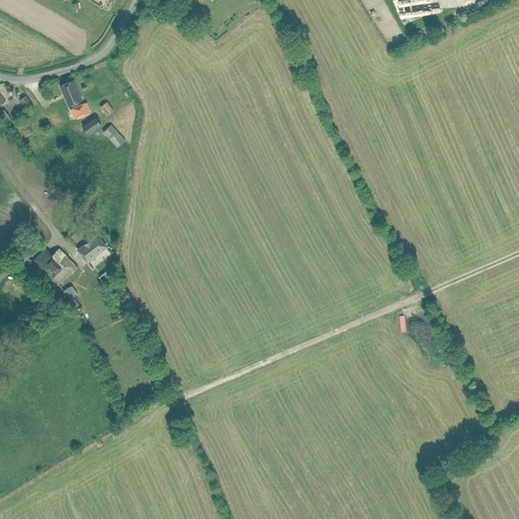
[(69,104),(82,99),(74,80),(61,85),(69,104)]
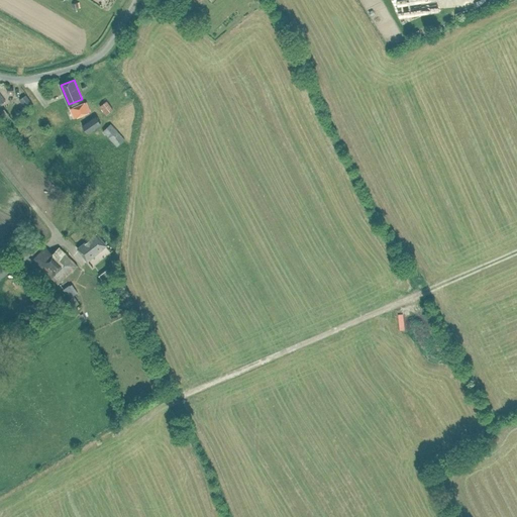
[(25,95),(19,100),(24,107),(30,102),(25,95)]
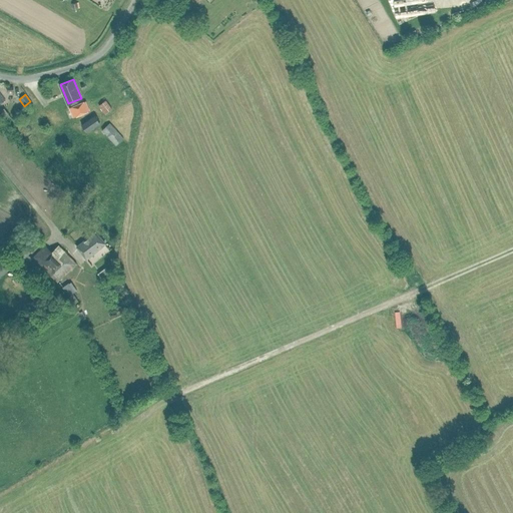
[(82,102),(69,107),(73,117),(89,109),(85,100),(82,102)]
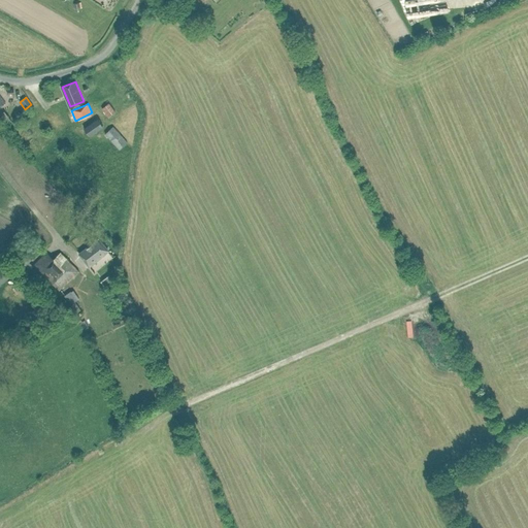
[(101,108),(108,117),(114,111),(108,103),(101,108)]
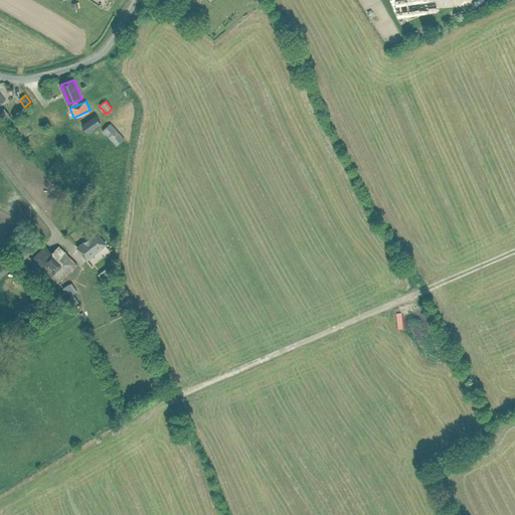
[(4,108),(0,111),(0,114),(5,121),(11,117),(4,108)]
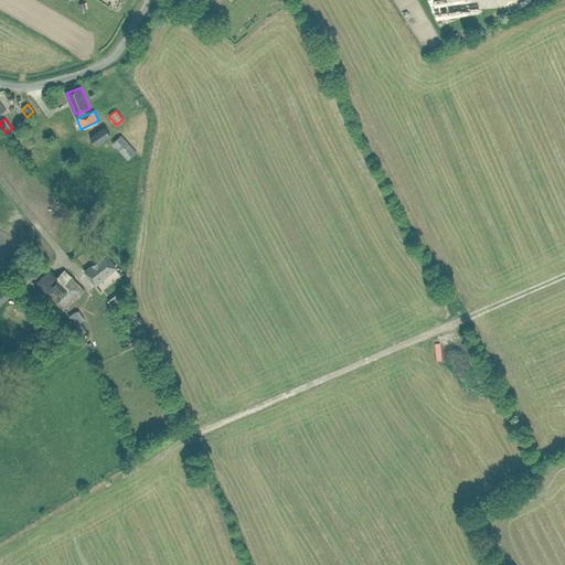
[(95,147),(110,136),(104,126),(88,137),(95,147)]
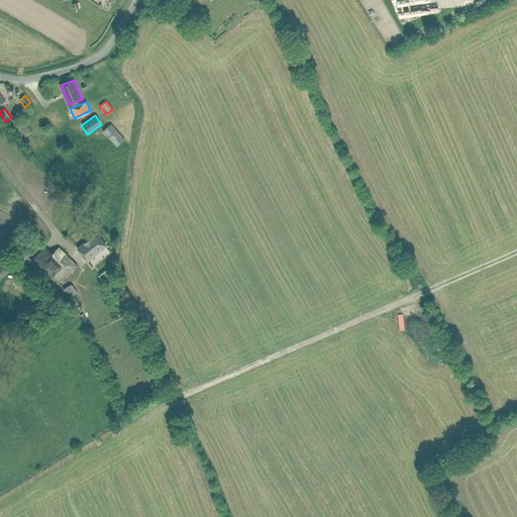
[(102,131),(116,146),(124,139),(110,123),(102,131)]
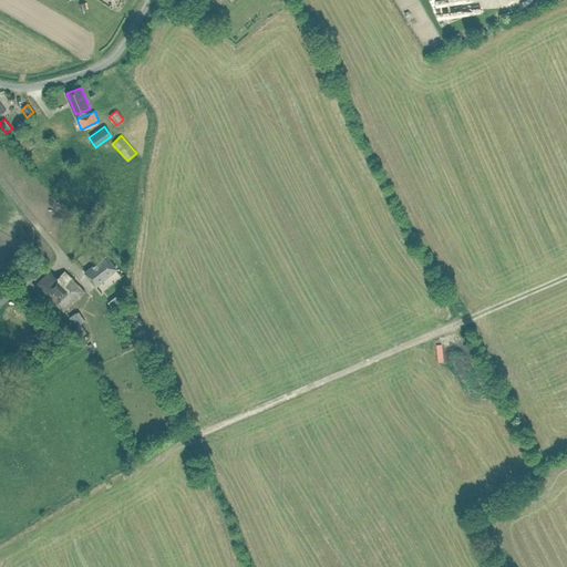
[(105,256),(84,272),(96,287),(116,269),(105,256)]
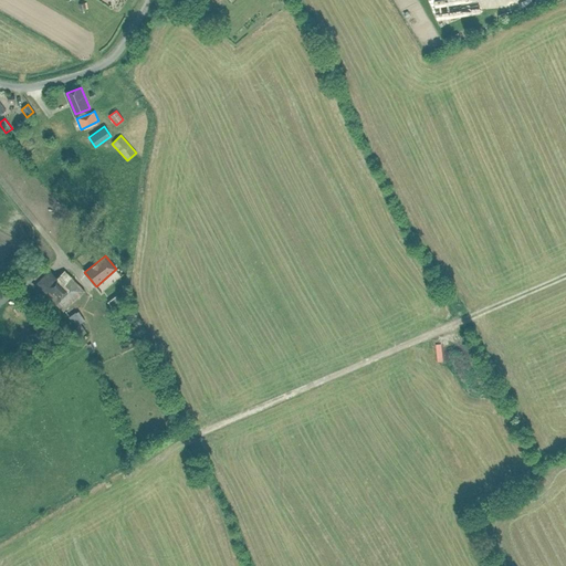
[(18,283),(28,293),(35,285),(31,281),(39,273),(32,268),(18,283)]
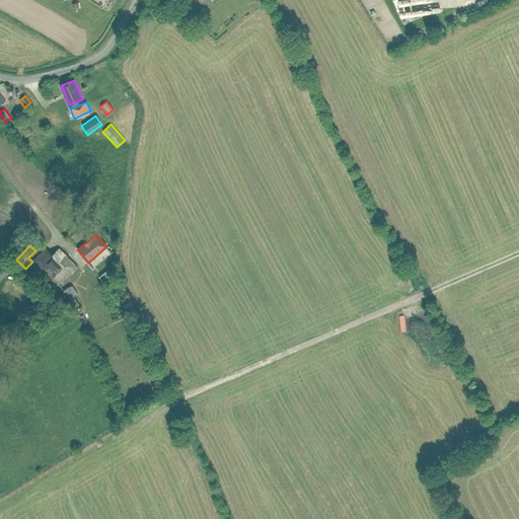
[(59,286),(78,268),(60,248),(53,254),(46,247),(33,260),(59,286)]
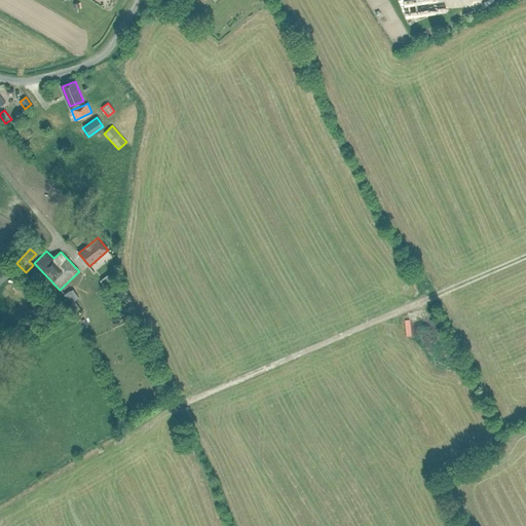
[(0,282),(16,270),(11,263),(0,270),(0,282)]
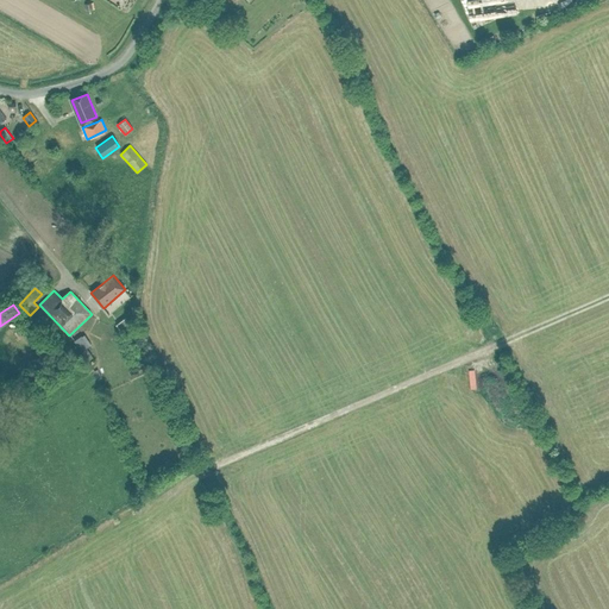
[(121,332),(131,325),(125,318),(115,325),(121,332)]
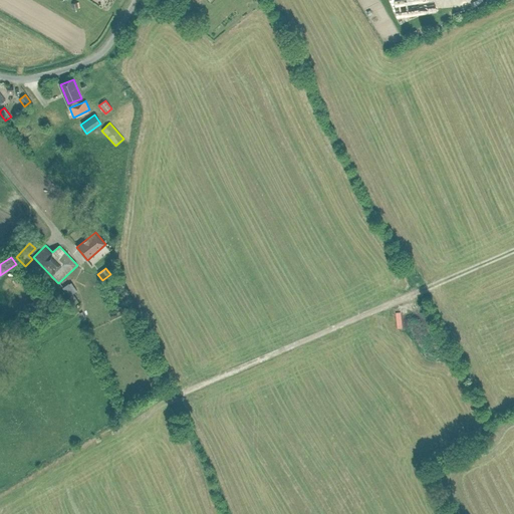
[(416,324),(421,322),(416,306),(411,307),(416,324)]
